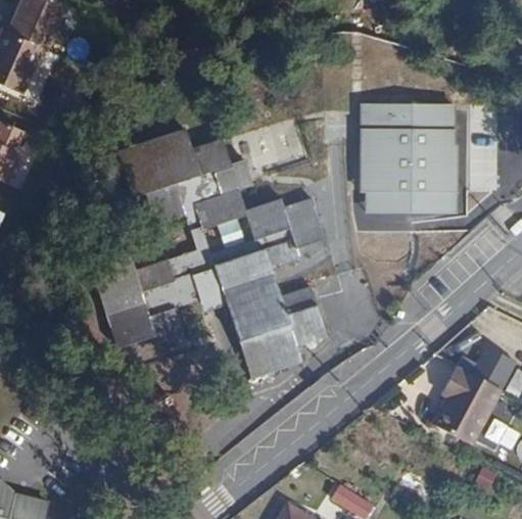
[(18,0),(3,36),(38,51),(43,54),(63,8),(44,0),(18,0)]
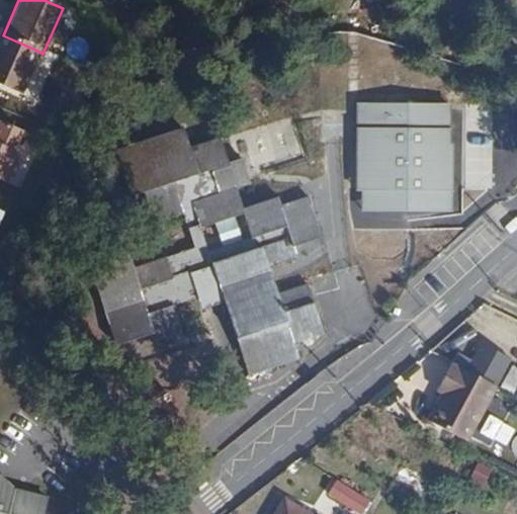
[(3,35),(0,34),(0,88),(18,97),(37,51),(3,35)]
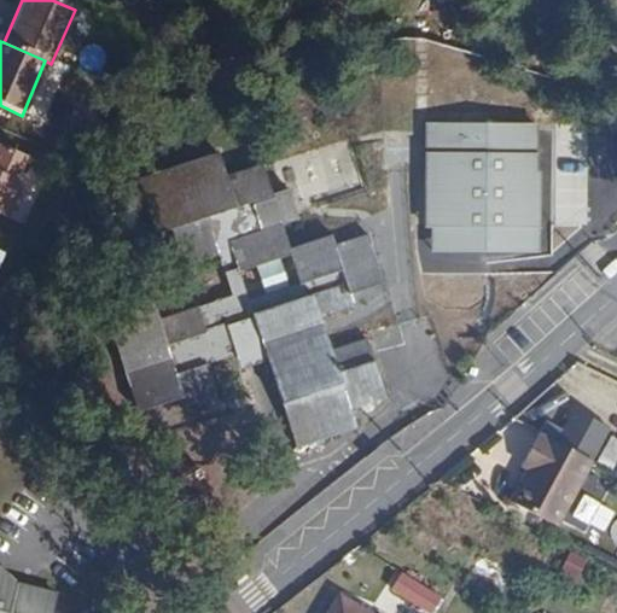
[(428,123),(426,173),(434,173),(432,225),(442,226),(441,240),(457,241),(457,250),(516,250),(516,241),(530,241),(530,227),(540,227),(541,174),(536,173),(539,126),(428,123)]
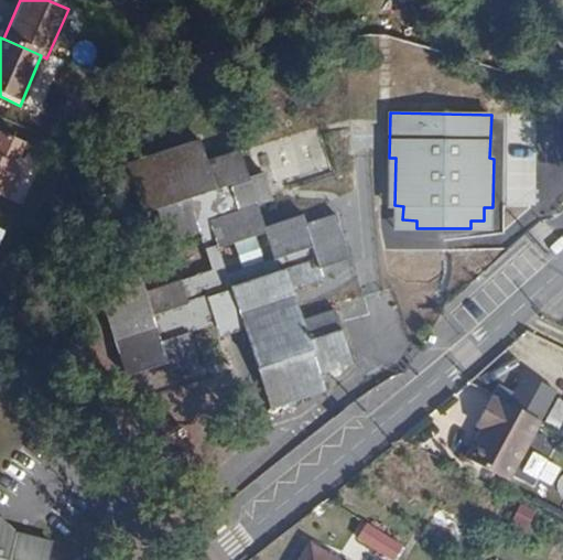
[(0,201),(2,202),(17,171),(10,167),(19,144),(0,135),(0,201)]
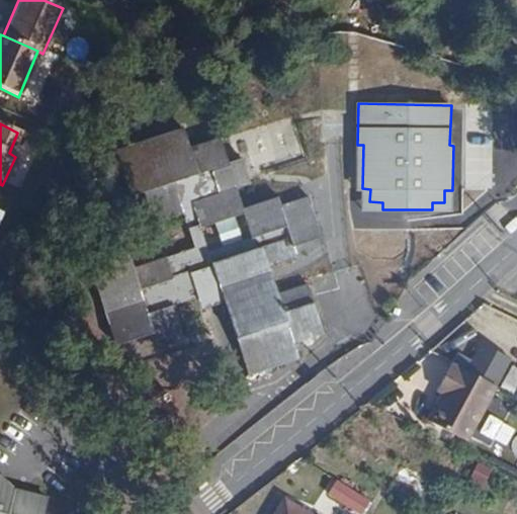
[(127,194),(142,189),(199,171),(189,141),(184,125),(114,149),(127,194)]
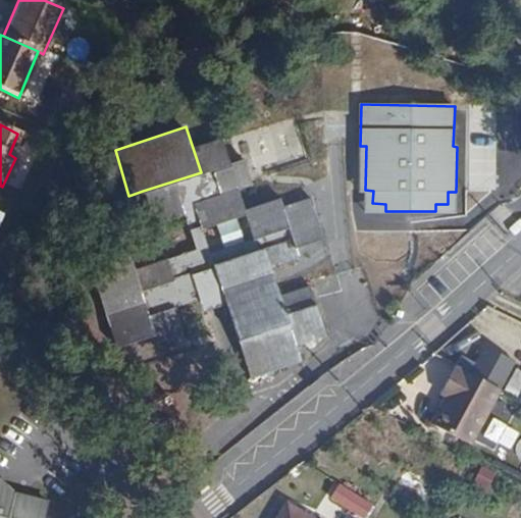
[(201,172),(143,191),(152,221),(185,212),(186,212),(197,209),(203,228),(248,214),(257,239),(292,227),(296,240),(214,265),(226,303),(250,378),(303,362),(298,345),(330,333),(313,283),(280,294),(271,265),(301,255),(299,247),(324,238),(311,197),(284,204),(281,197),(247,207),(241,188),(259,183),(251,156),(232,161),(223,133),(191,142),(201,172)]
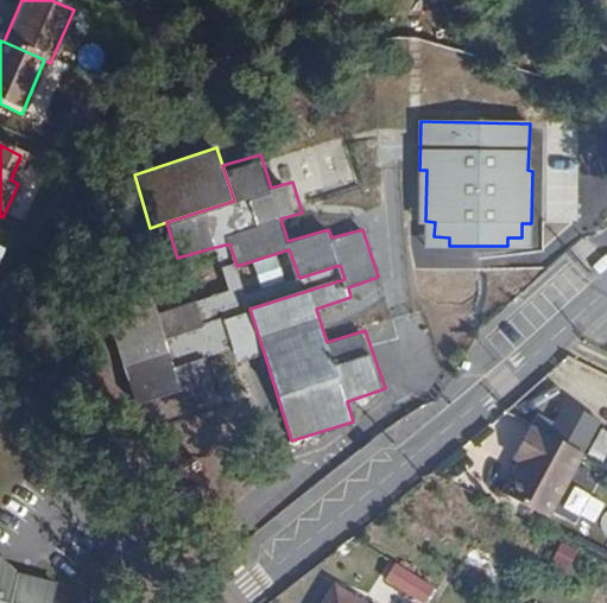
[(425,221),(425,222),(425,245),(449,246),(449,237),(434,236),(435,222),(425,221)]
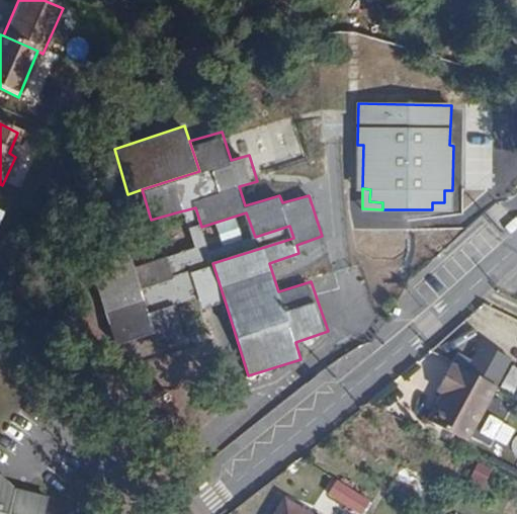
[(451,210),(452,190),(444,190),(444,202),(432,202),(432,209),(451,210)]
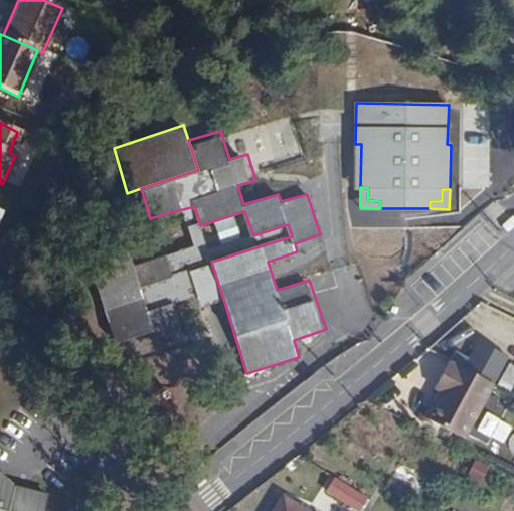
[(183,209),(182,209),(194,247),(167,256),(173,277),(165,280),(172,304),(200,294),(203,306),(223,299),(211,262),(292,236),(288,224),(253,235),(207,249),(200,225),(194,206),(183,209)]
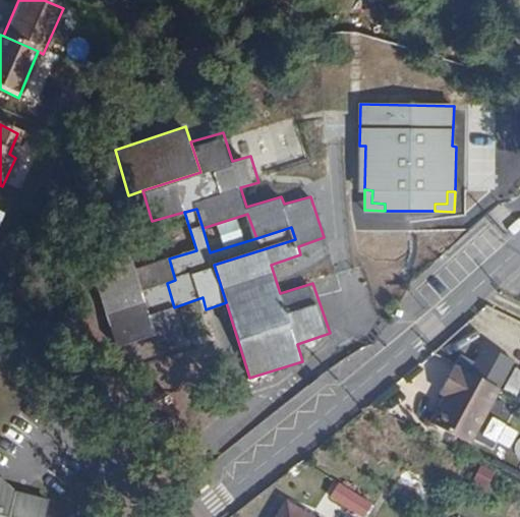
[(175,280),(169,259),(134,269),(129,253),(91,264),(117,347),(155,335),(158,341),(183,333),(174,307),(167,283),(175,280)]
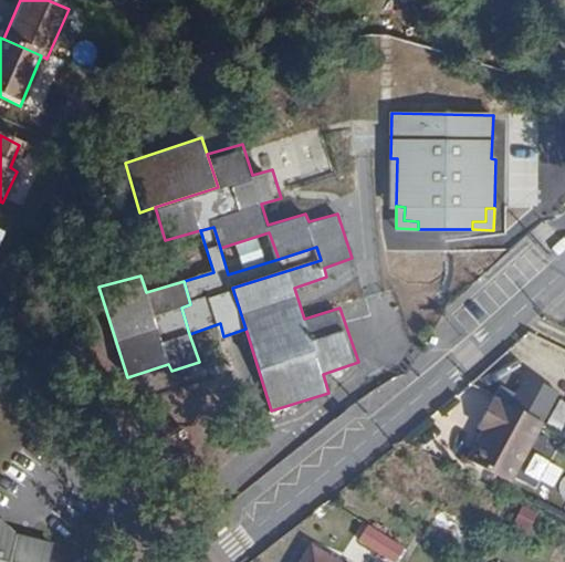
[(521,378),(504,408),(537,426),(553,396),(521,378)]
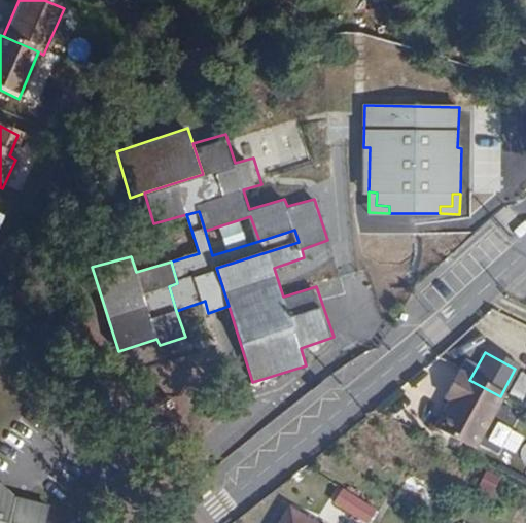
[(469,380),(455,372),(440,402),(446,404),(431,431),(471,452),(500,396),(469,380)]
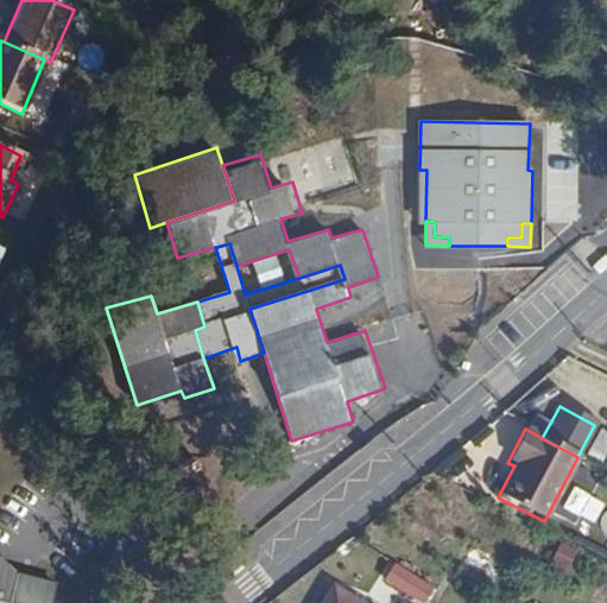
[(434,588),(394,564),(383,583),(413,602),(425,602),(434,588)]
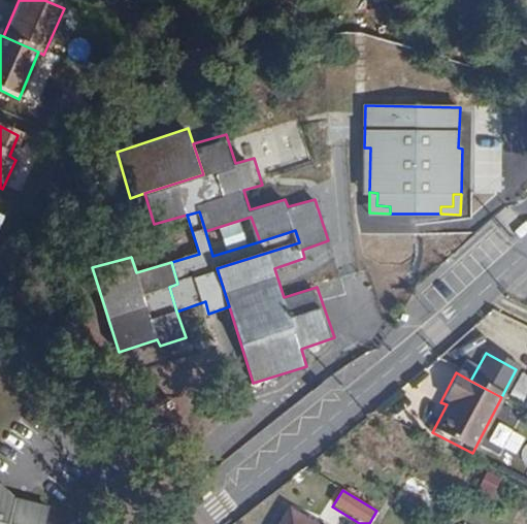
[(42,523),(45,512),(0,501),(0,523),(42,523)]
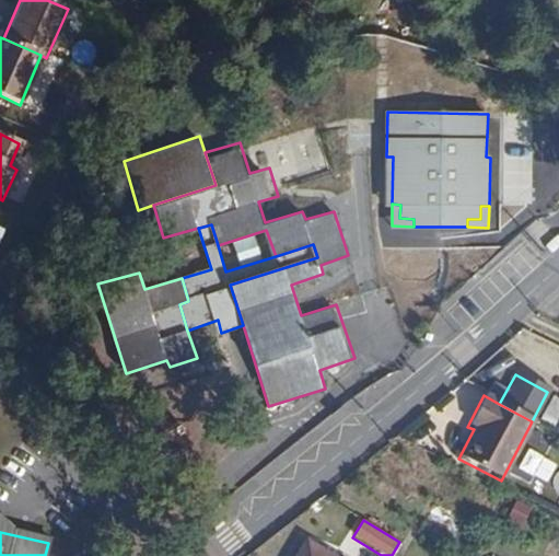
[(329,555),(306,541),(297,555),(329,555)]
